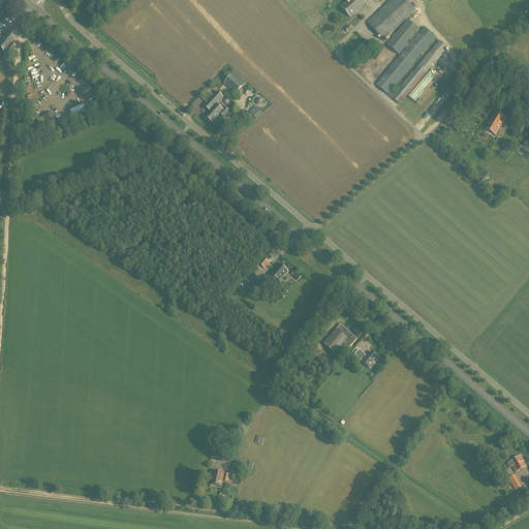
[(344,0),(346,2),(341,7),(350,18),(365,3),(362,0),(344,0)]
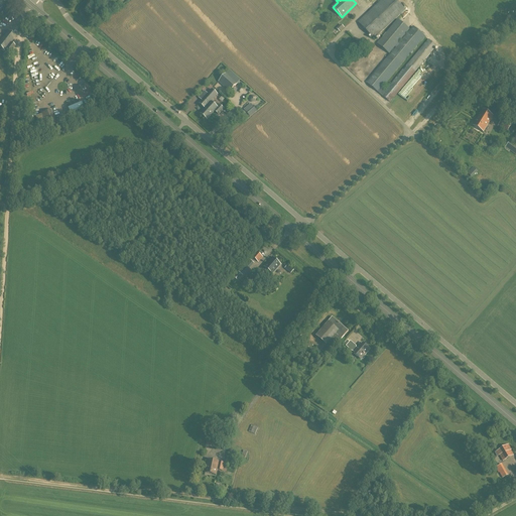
[(381,0),(358,22),(374,39),(405,10),(395,0),(381,0)]
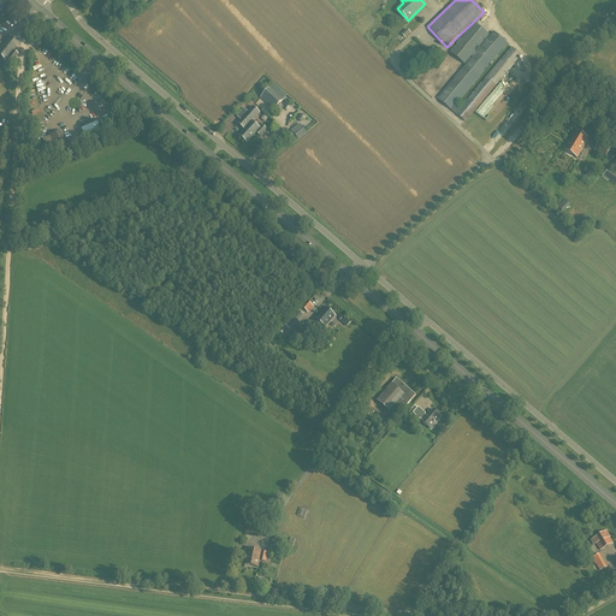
[(450,52),(465,64),(489,35),(474,23),(450,52)]
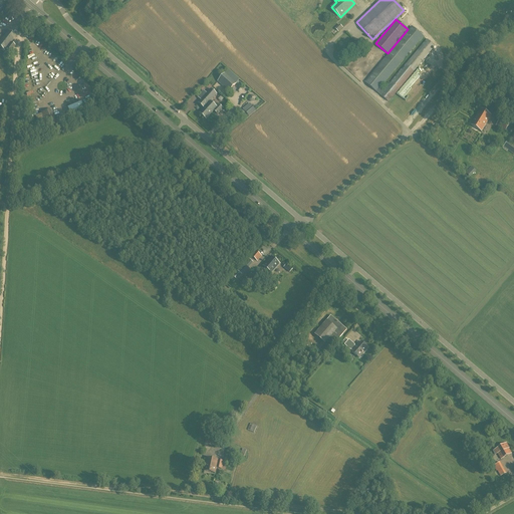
[(338,32),(343,27),(339,23),(334,28),(338,32)]
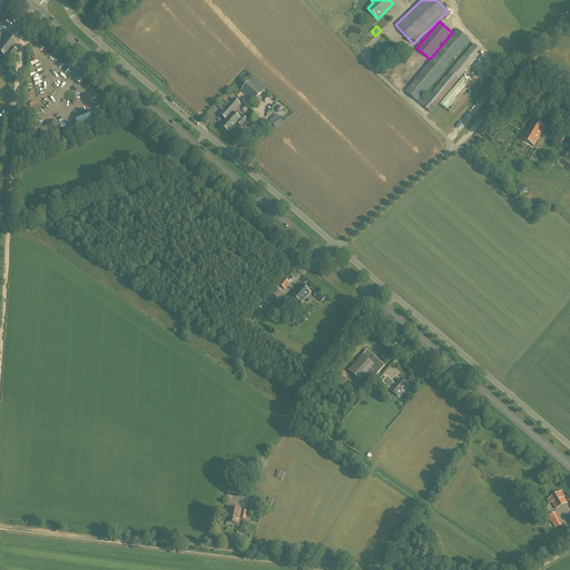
[(457,29),(404,90),(431,112),(482,51),(473,43),(425,101),(421,98),(470,40),(457,29)]
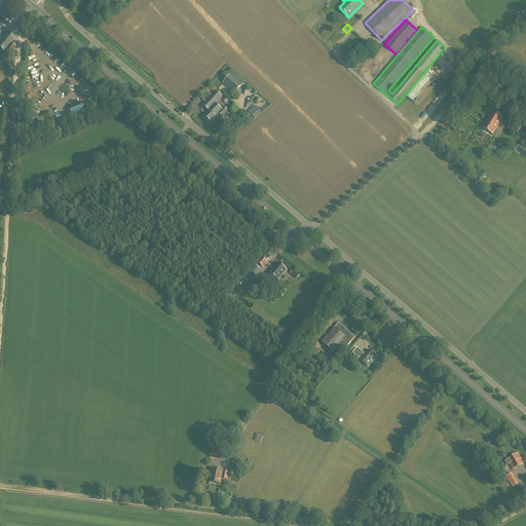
[(0,48),(4,52),(5,50),(9,53),(15,47),(11,43),(15,38),(8,32),(3,38),(0,35),(0,33),(0,34),(0,33),(0,48)]
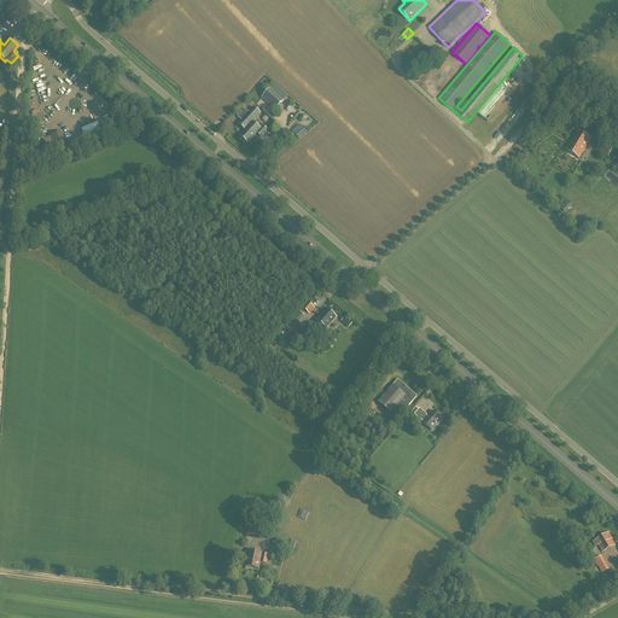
[(443,64),(441,60),(415,75),(418,79),(443,64)]
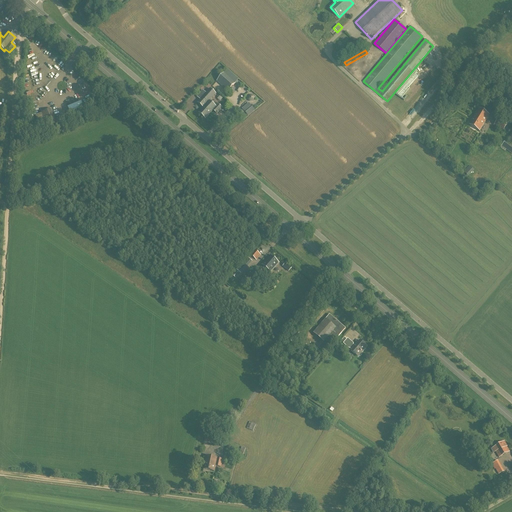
[(217,81),(228,91),(236,83),(224,72),(217,81)]
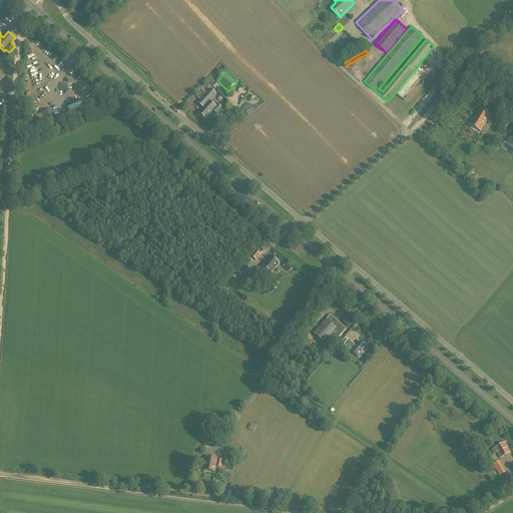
[(197,103),(203,107),(198,113),(205,119),(213,111),(216,114),(222,108),(215,102),(213,104),(210,101),(216,94),(210,88),(197,103)]
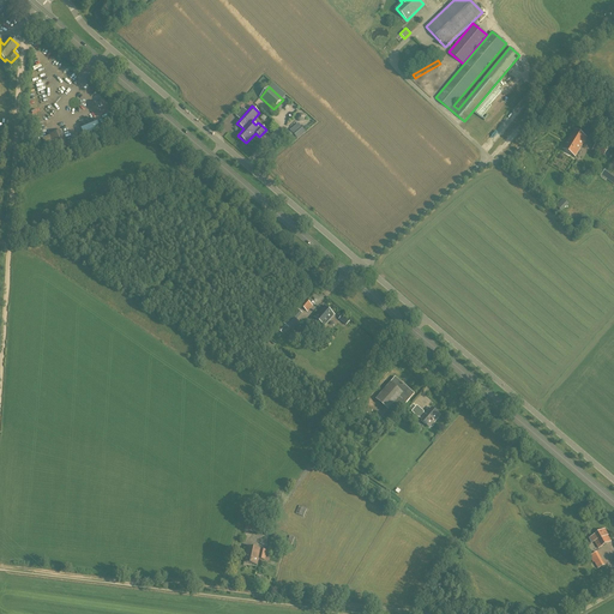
[(82,128),(86,139),(102,132),(97,121),(82,128)]
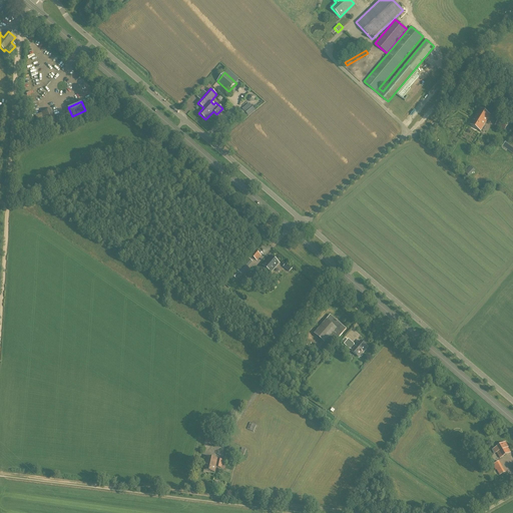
[(241,109),(248,116),(255,109),(249,102),(241,109)]
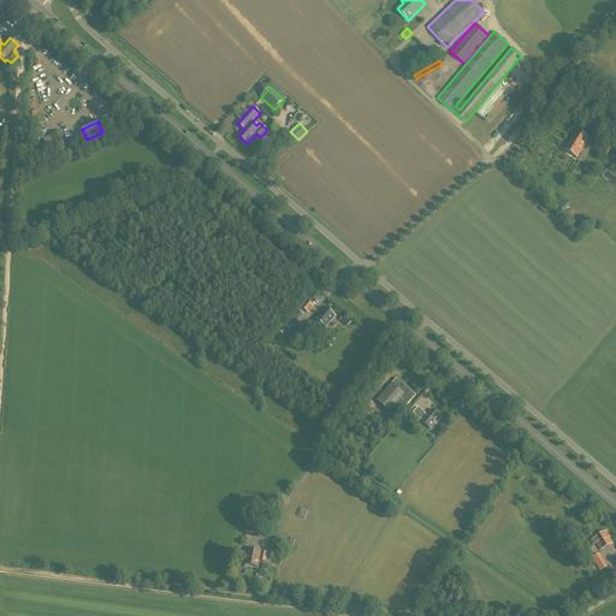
[(42,138),(49,155),(69,147),(61,130),(42,138)]
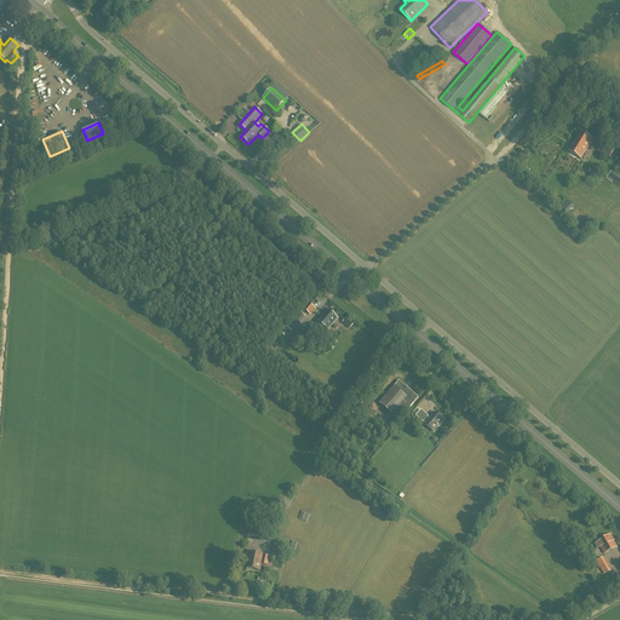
[(568,150),(580,159),(592,139),(579,131),(568,150)]
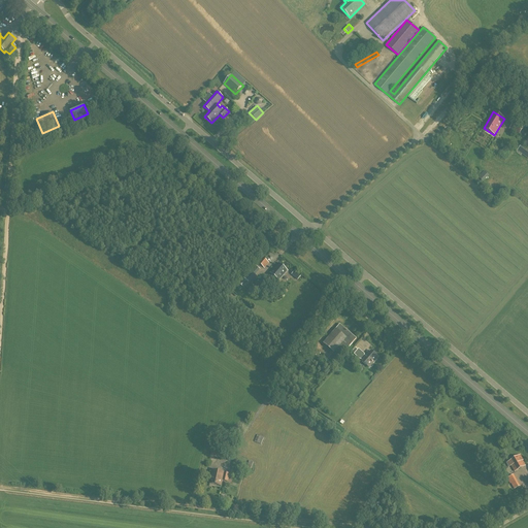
[(517,119),(509,129),(518,136),(524,128),(523,127),(525,125),(517,119)]
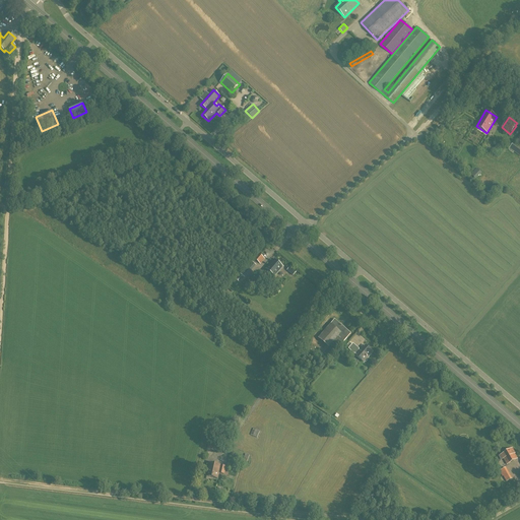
[(510,144),(508,147),(509,150),(513,153),(514,151),(519,155),(519,147),(518,147),(512,143),(512,144),(510,144)]
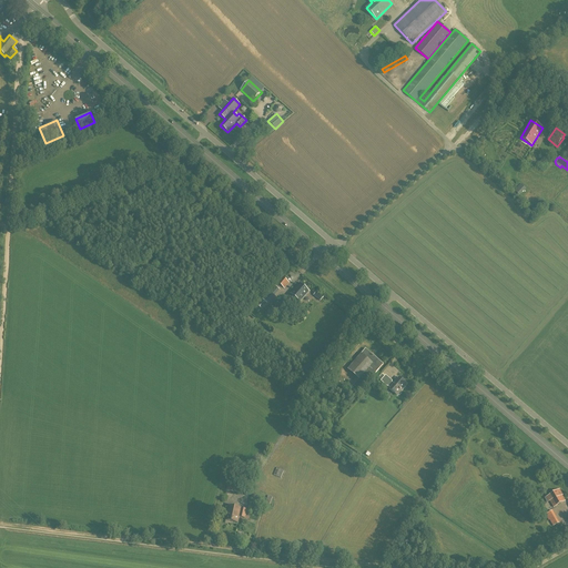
[(519,195),(526,189),(521,183),(514,190),(519,195)]
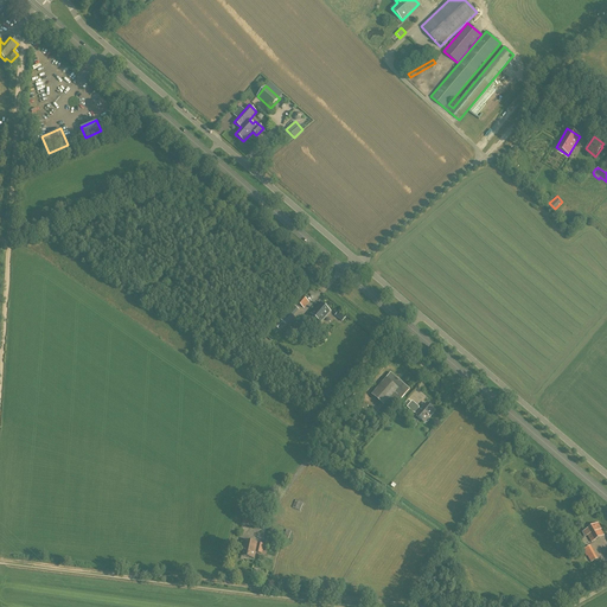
[(310,302),(301,295),(296,302),(304,308),(310,302)]
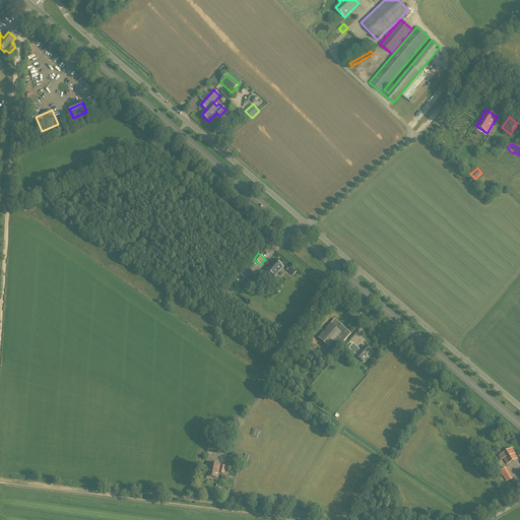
[(274,259),(266,269),(275,276),(283,267),(274,259)]
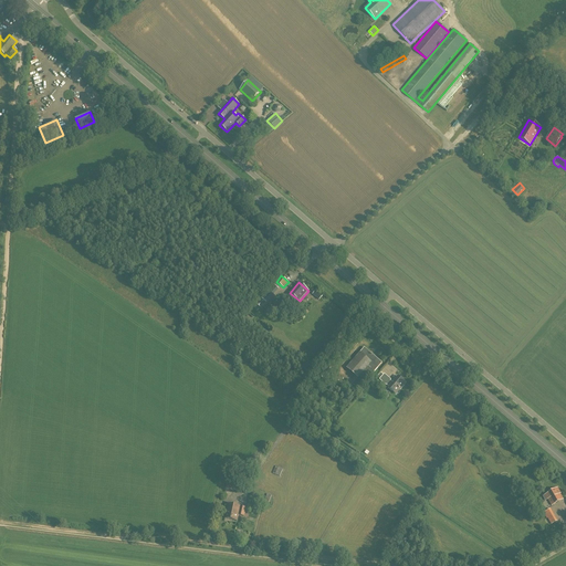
[(279,290),(273,284),(261,299),(266,303),(279,290)]
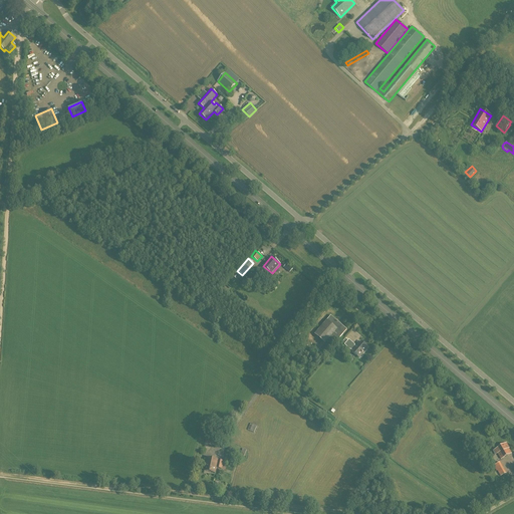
[(286,264),(283,267),(289,273),(292,269),(286,264)]
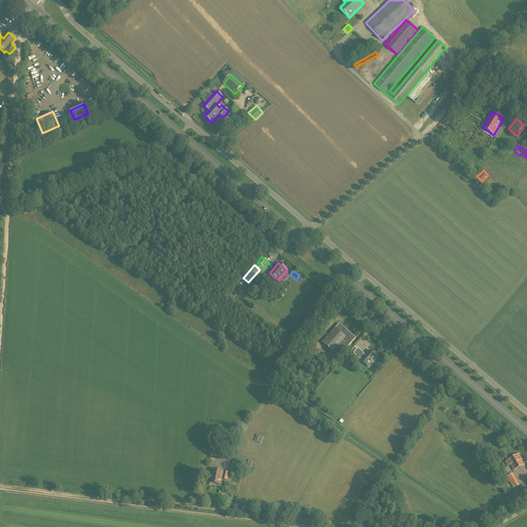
[(339,323),(336,328),(335,327),(322,343),(332,352),(327,358),(334,363),(355,338),(339,323)]
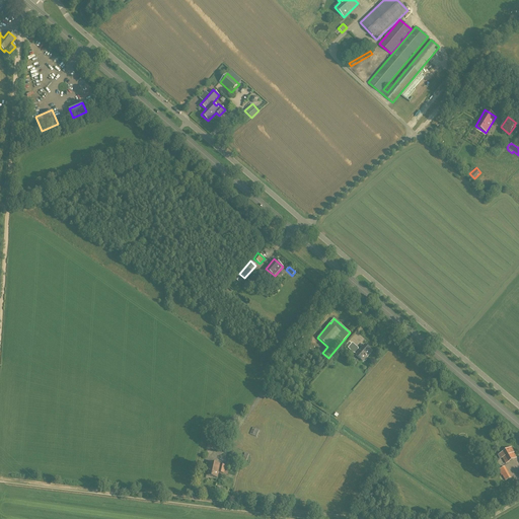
[(359,349),(352,343),(348,348),(354,353),(355,353),(357,354),(356,355),(363,362),(364,361),(365,361),(367,359),(367,358),(372,351),(365,345),(360,351),(358,349),(359,349)]
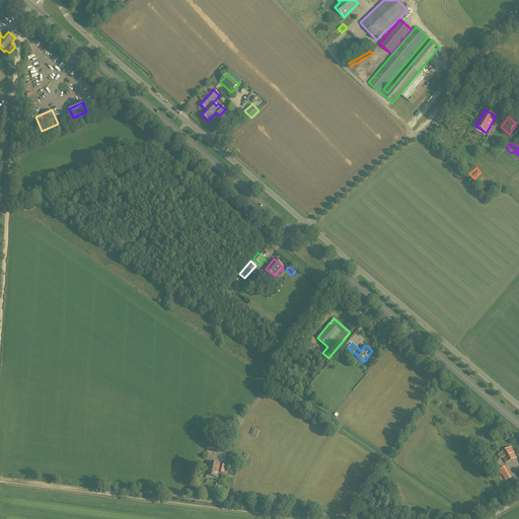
[(319,356),(325,362),(328,358),(322,353),(319,356)]
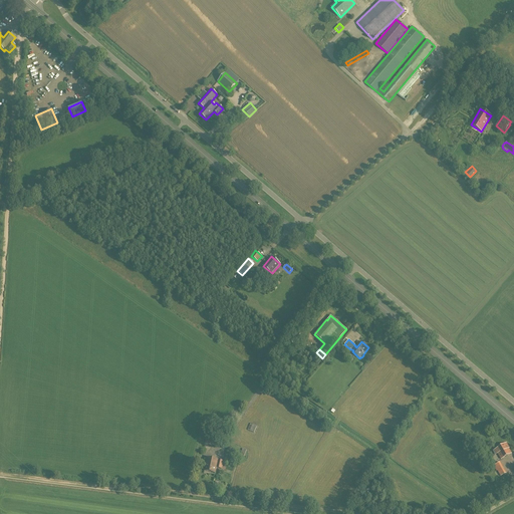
[(247,430),(254,433),(257,426),(250,424),(247,430)]
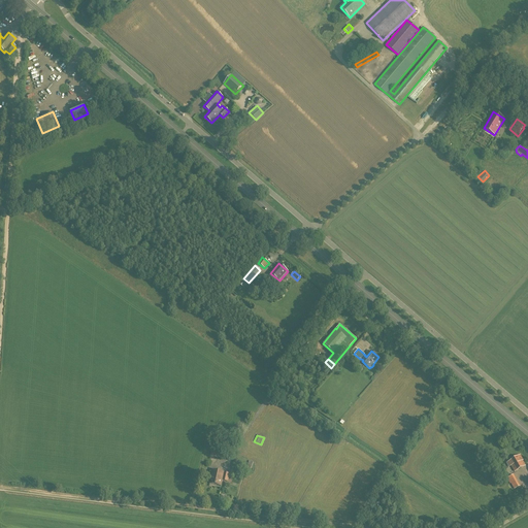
[(210,456),(225,459),(227,452),(212,448),(210,456)]
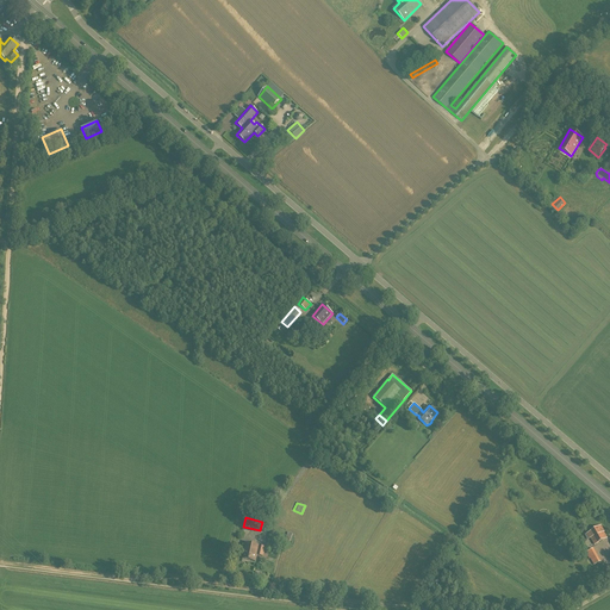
[(590,539),(595,545),(607,537),(604,531),(601,526),(586,534),(590,539)]
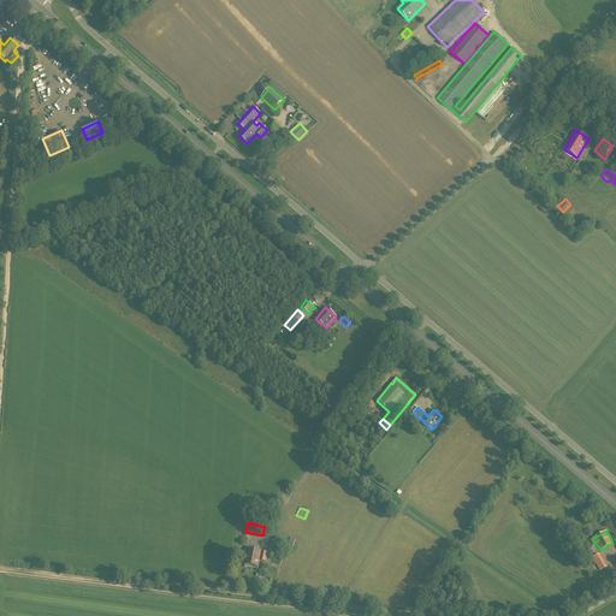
[(285,552),(290,554),(295,539),(291,538),(285,552)]
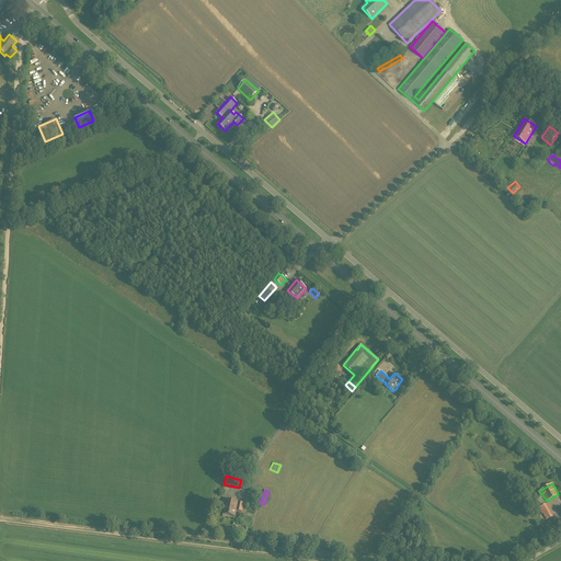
[(226,499),(222,514),(235,516),(237,511),(242,512),(244,503),(226,499)]
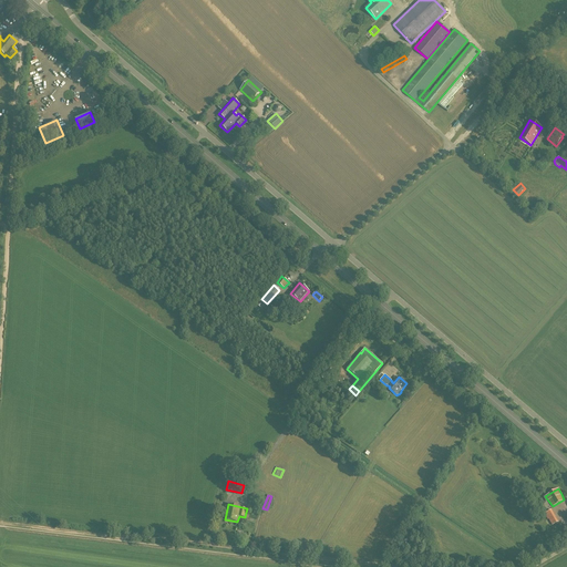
[(545,513),(552,525),(558,522),(552,509),(545,513)]
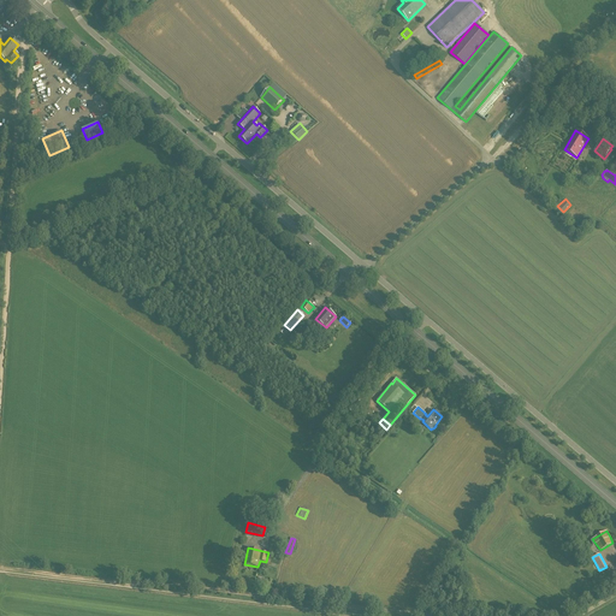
[(265,580),(265,579),(259,576),(256,585),(266,586),(267,581),(265,580)]
